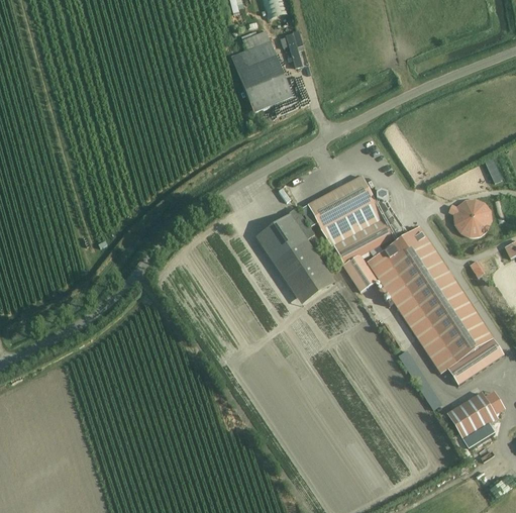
[(263,0),(269,18),(288,13),(284,0),(263,0)]
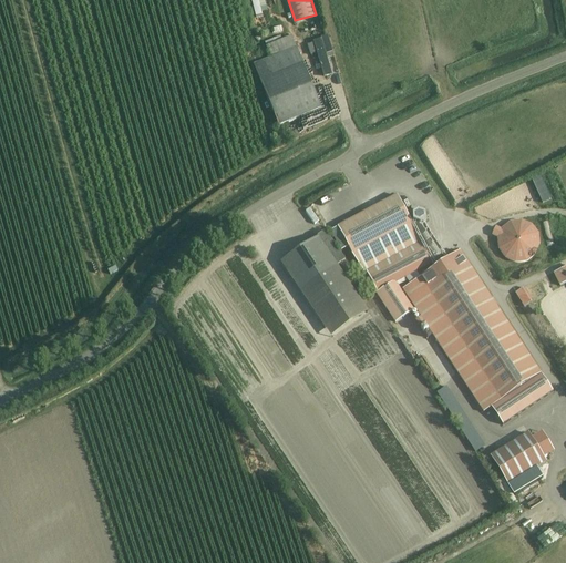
[(320,105),(302,60),(290,32),(265,43),(269,53),(253,60),(259,78),(277,123),(320,105)]
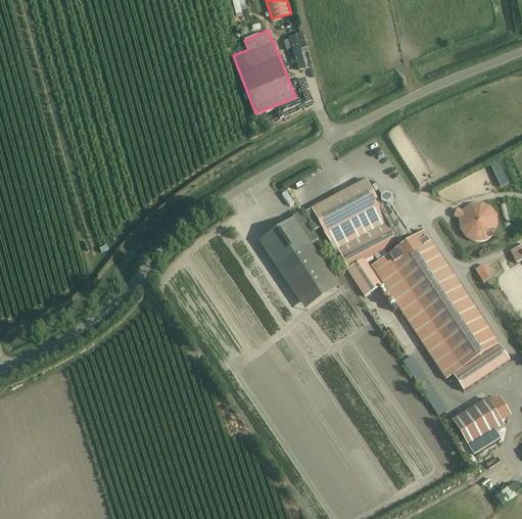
[(306,45),(301,30),(295,32),(295,33),(288,35),(298,67),(305,65),(299,47),(306,45)]
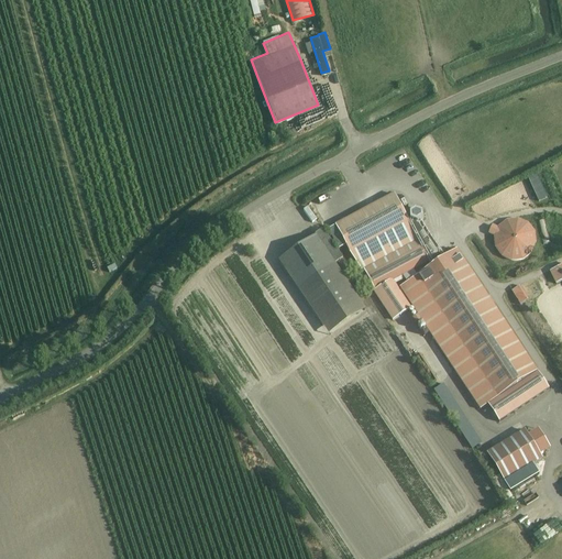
[(535,175),(525,179),(533,201),(543,197),(535,175)]
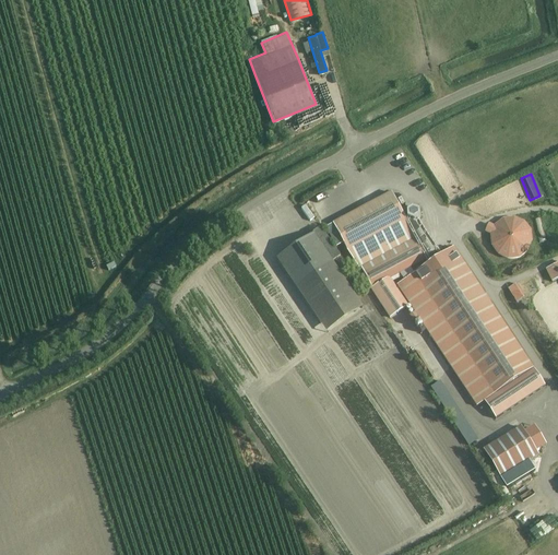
[(391,189),(332,221),(346,248),(358,263),(360,262),(368,280),(391,313),(406,303),(387,275),(424,256),(428,261),(395,282),(476,403),(483,398),(495,415),(544,382),(533,365),(452,245),(440,252),(417,216),(419,214),(418,207),(413,203),(405,208),(406,214),(404,215),(391,189)]
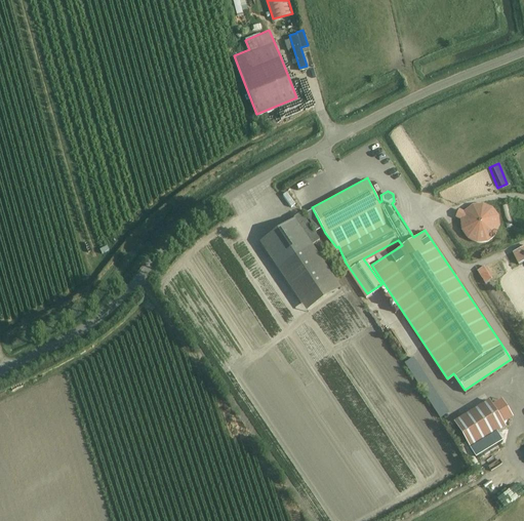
[(309,201),(324,194),(322,189),(307,196),(309,201)]
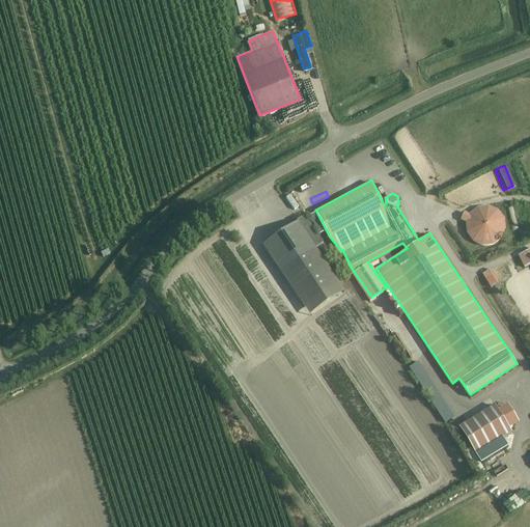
[(484,242),(489,242),(492,241),(495,240),(497,238),(500,236),(501,232),(503,229),(504,226),(504,223),(504,220),(503,216),(501,214),(499,211),(497,209),(494,206),(492,205),(487,204),(484,203),(481,204),(478,205),(475,206),(473,207),(471,210),(469,212),(463,210),(461,216),(466,219),(465,222),(466,226),(466,229),(468,232),(470,236),(472,238),(475,240),(478,241),(481,242),(484,242)]
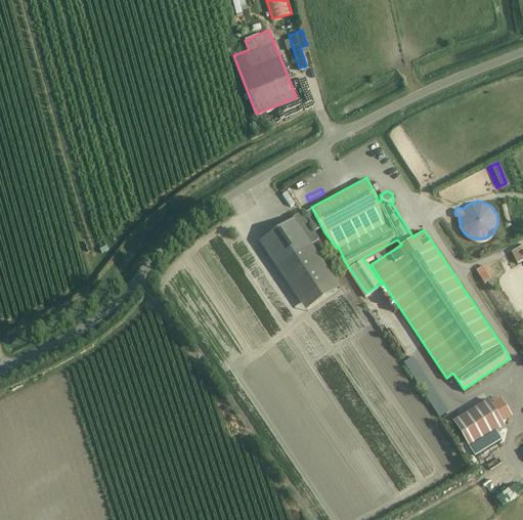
[(259,240),(276,265),(305,308),(339,286),(310,242),(318,237),(301,212),(259,240)]
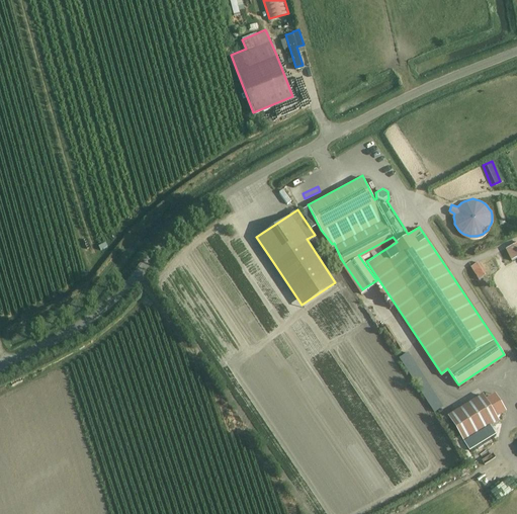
[(516,240),(505,247),(511,258),(516,254),(516,240)]
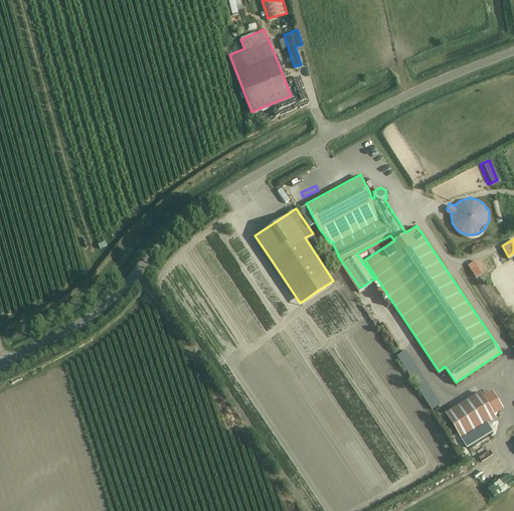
[(475,275),(482,271),(475,258),(467,263),(475,275)]
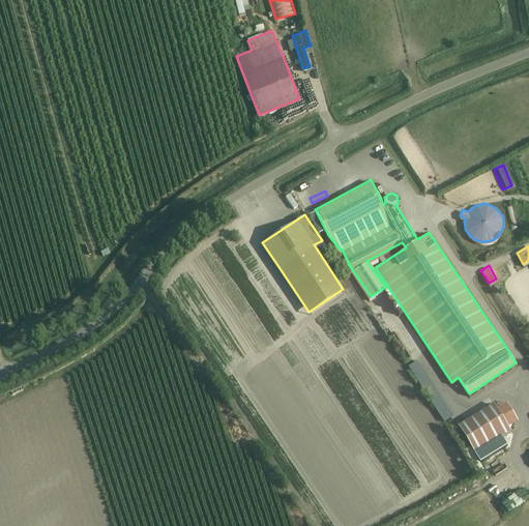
[(356,319),(366,315),(358,297),(349,302),(356,319)]
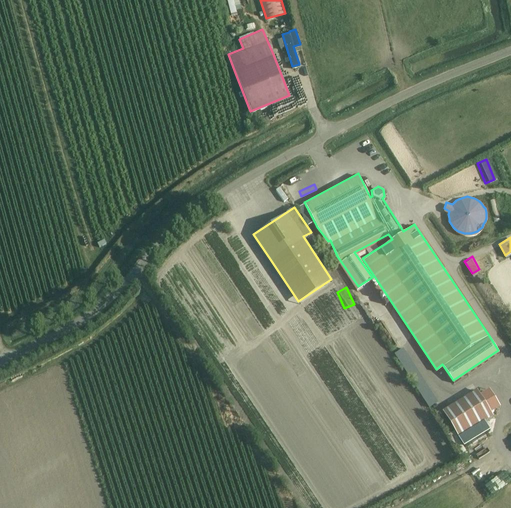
[(333,295),(328,299),(336,311),(341,308),(333,295)]
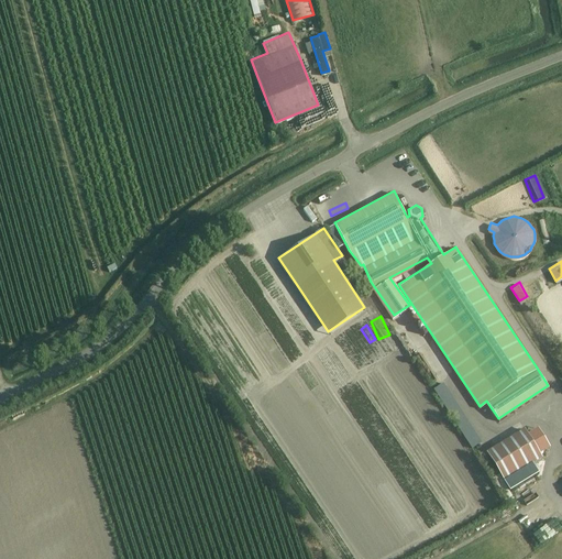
[(448,405),(452,401),(438,382),(433,386),(448,405)]
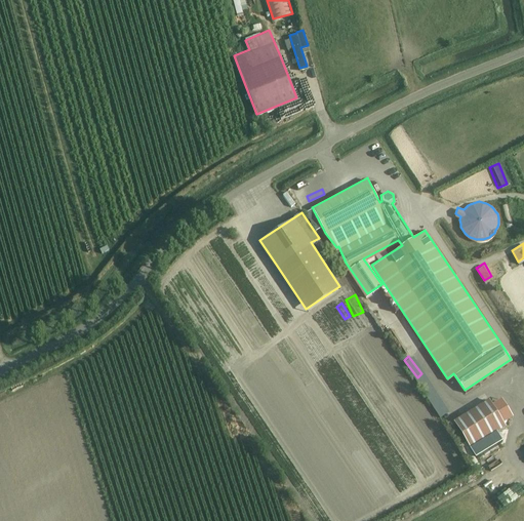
[(453,418),(470,445),(506,425),(489,397),(453,418)]
